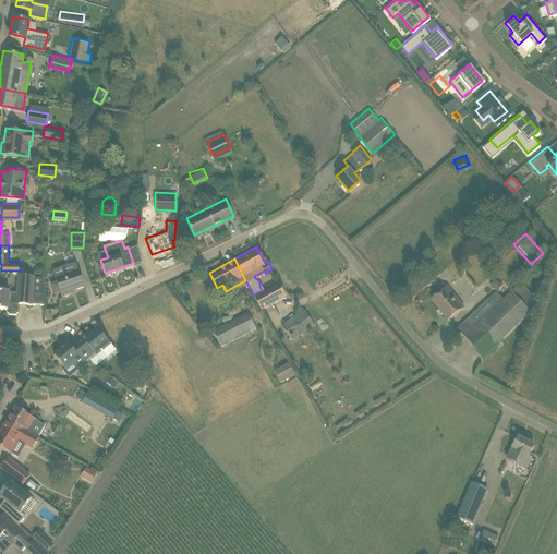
[(55,275),(56,278),(50,280),(53,290),(59,288),(61,293),(71,290),(70,288),(83,284),(77,267),(55,275)]
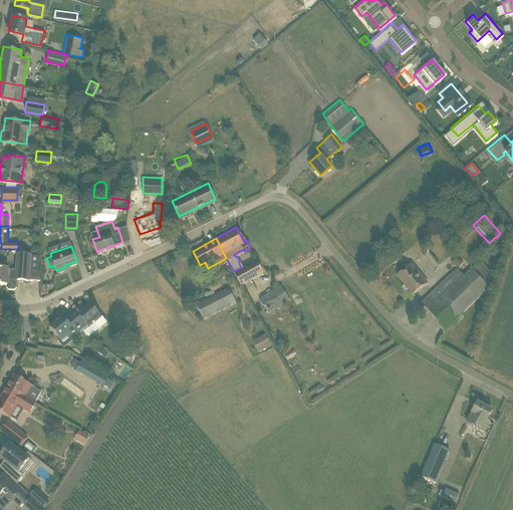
[(17,251),(16,267),(0,265),(0,281),(5,282),(5,284),(7,287),(13,287),(16,285),(16,277),(28,278),(28,277),(39,278),(38,254),(30,253),(17,251)]
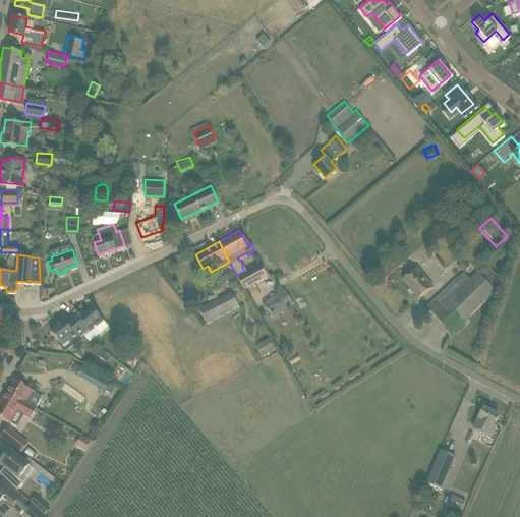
[(501,283),(502,278),(486,261),(469,276),(462,269),(425,304),(451,330),(456,325),(459,328),(469,318),(466,316),(501,283)]
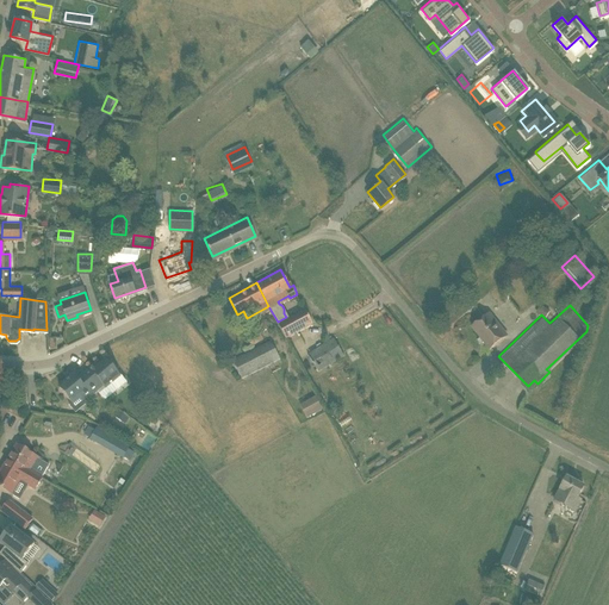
[(312,322),(305,310),(286,319),(289,324),(280,328),(285,336),(312,322)]
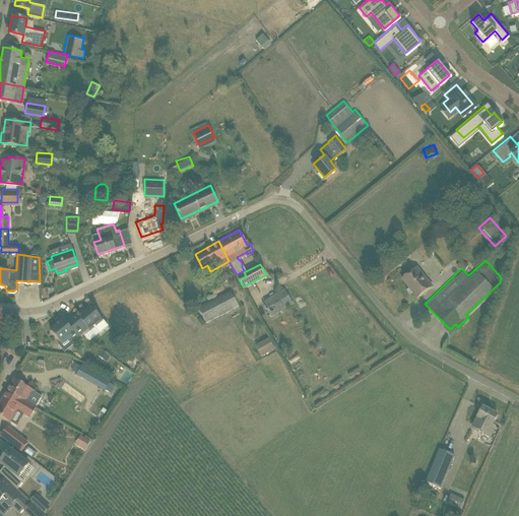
[(432,283),(427,277),(426,277),(415,265),(401,276),(416,296),(432,283)]
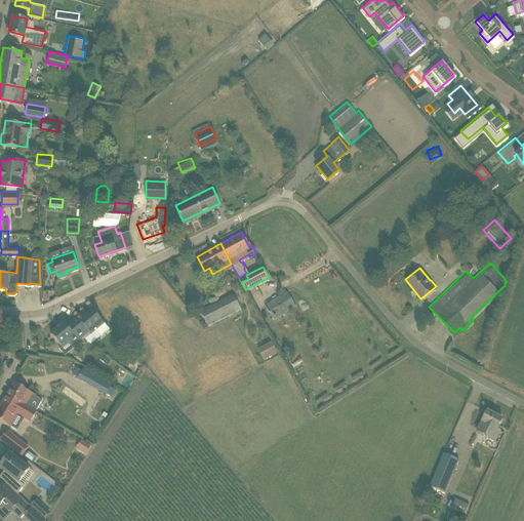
[(209,284),(215,294),(226,288),(219,278),(209,284)]
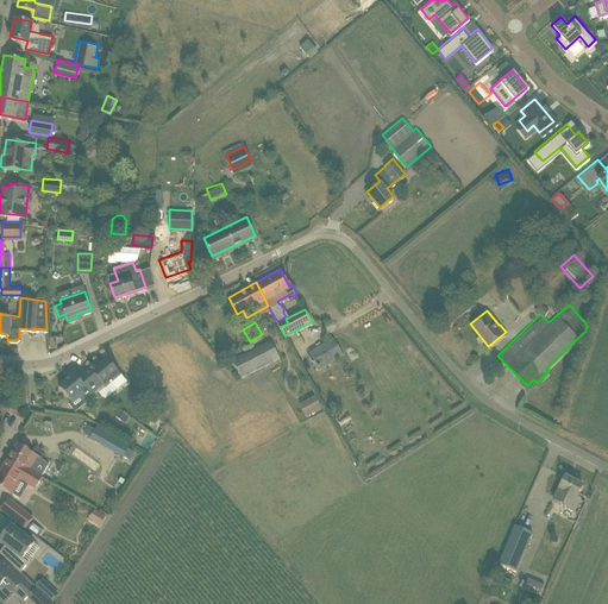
[(343,352),(332,335),(307,351),(318,367),(343,352)]
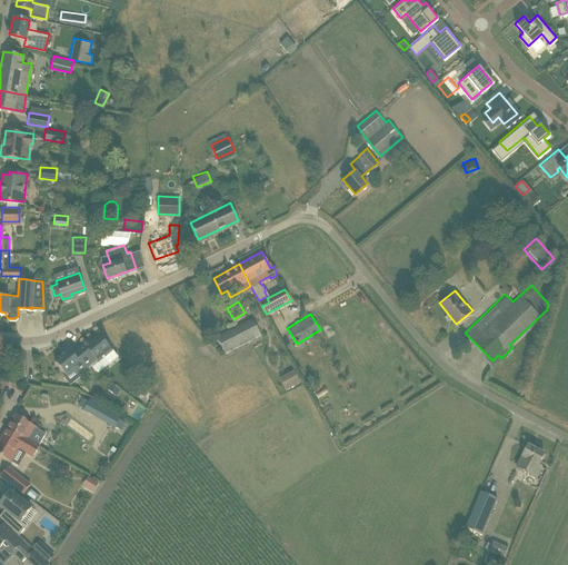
[(252,315),(217,334),(225,349),(260,331),(252,315)]
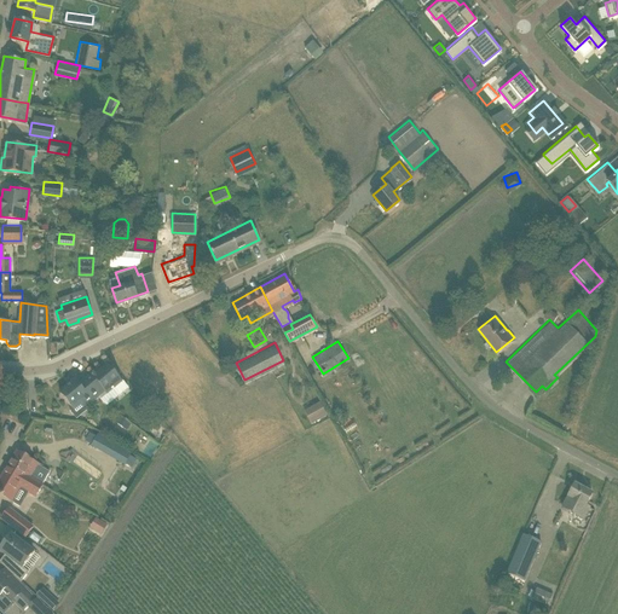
[(122,377),(120,378),(107,363),(96,371),(93,368),(82,376),(97,393),(103,388),(107,392),(111,387),(115,392),(119,392),(127,384),(122,377)]
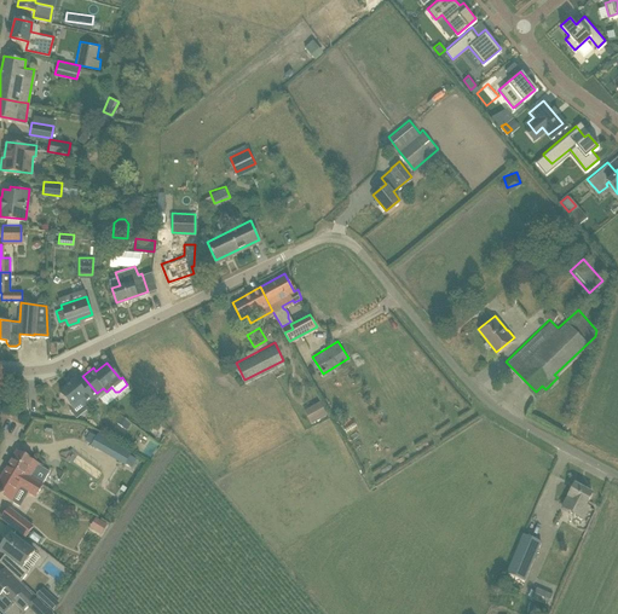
[(97,393),(82,376),(76,382),(74,378),(59,391),(70,404),(68,406),(75,415),(85,406),(84,404),(97,393)]
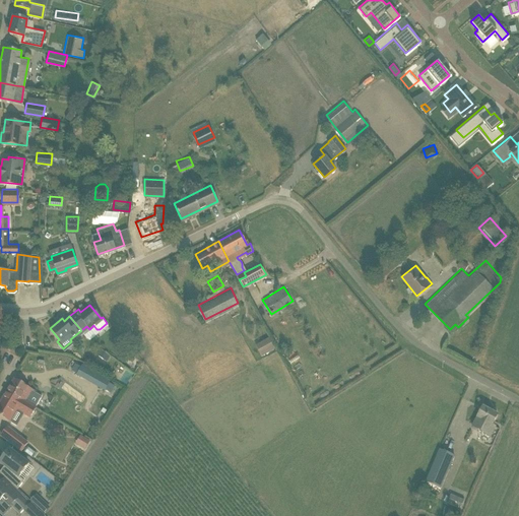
[(260,353),(273,345),(267,335),(255,342),(260,353)]
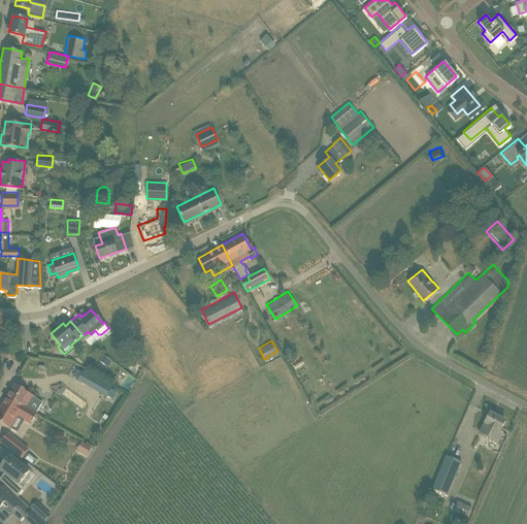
[(99,358),(106,363),(109,358),(103,353),(99,358)]
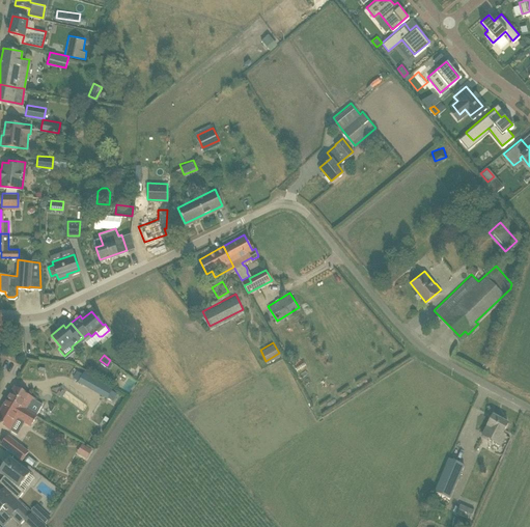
[(86,384),(93,372),(85,368),(79,380),(86,384)]
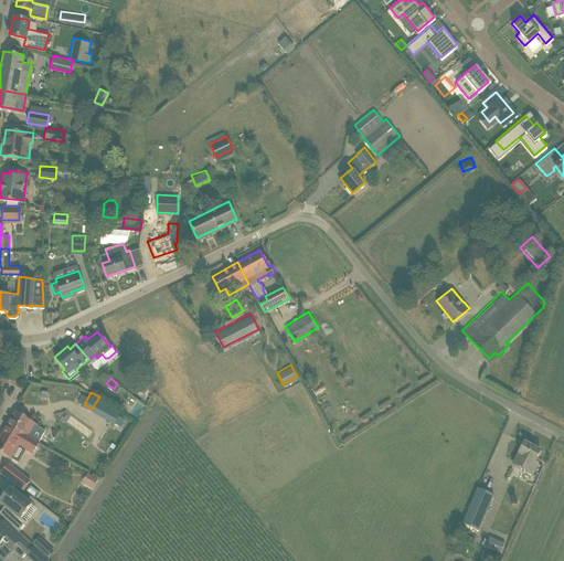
[(14,410),(7,423),(21,431),(21,430),(29,434),(38,440),(44,427),(35,422),(36,421),(14,410)]
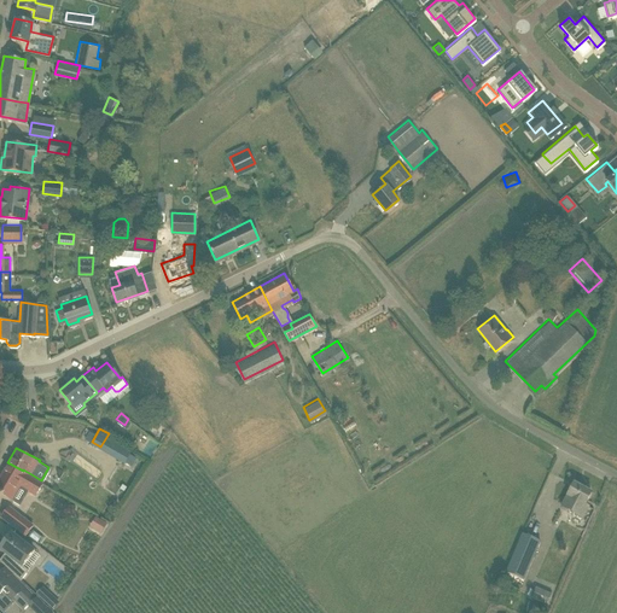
[(7,462),(0,474),(0,491),(12,498),(12,497),(11,496),(18,483),(35,492),(42,480),(41,480),(31,474),(23,470),(23,471),(7,462)]
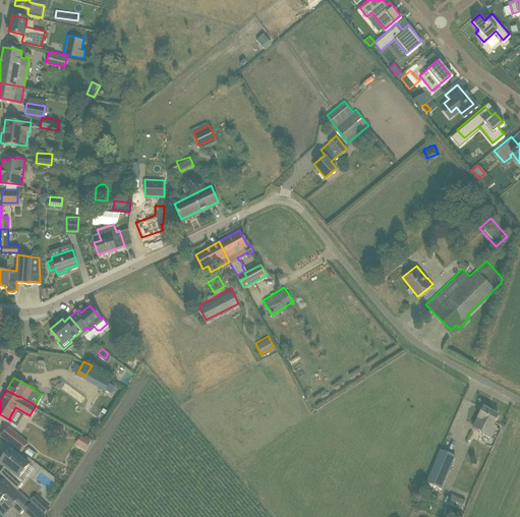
[(498,413),(482,405),(472,425),(489,435),(495,425),(492,423),(498,413)]
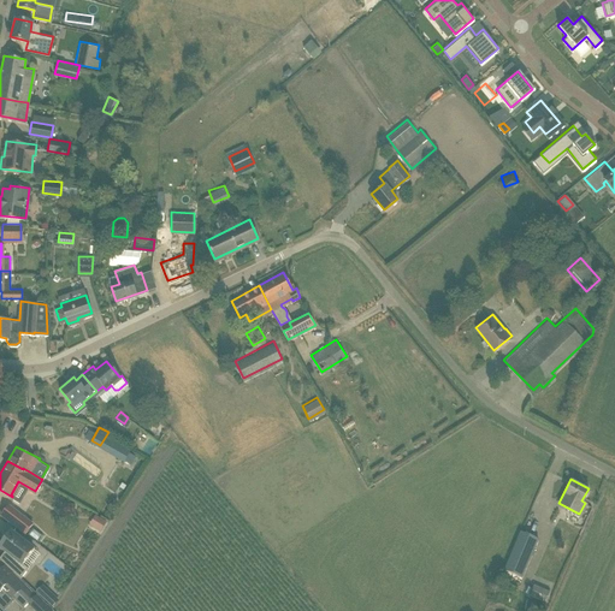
[(9,502),(0,512),(25,532),(34,520),(9,502)]
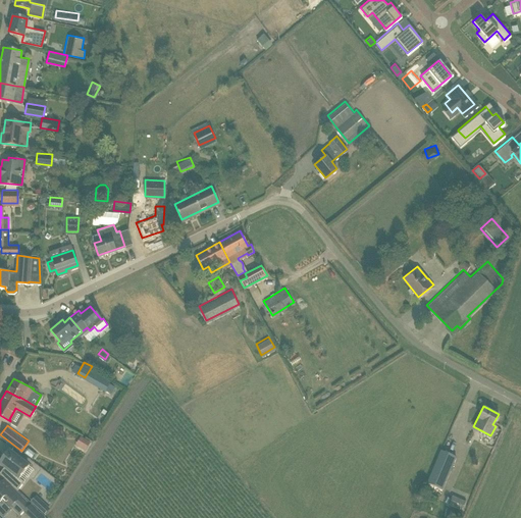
[(85,448),(90,439),(81,434),(75,443),(85,448)]
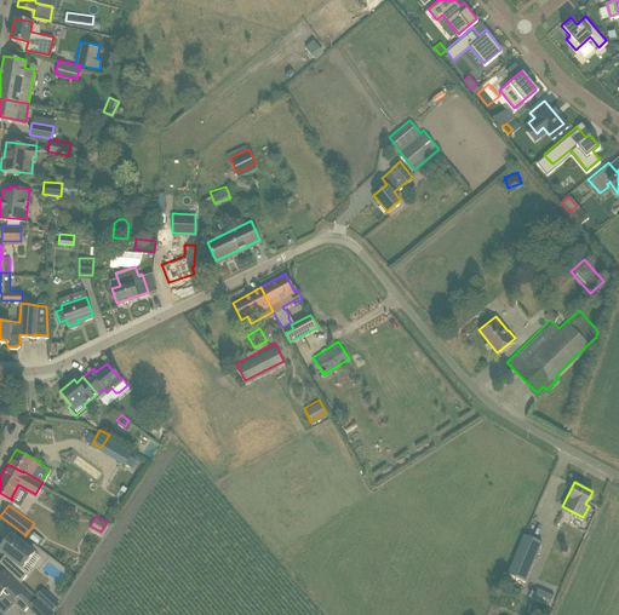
[(33,550),(10,533),(0,545),(0,549),(4,552),(0,557),(0,559),(19,580),(28,569),(22,565),(33,550)]
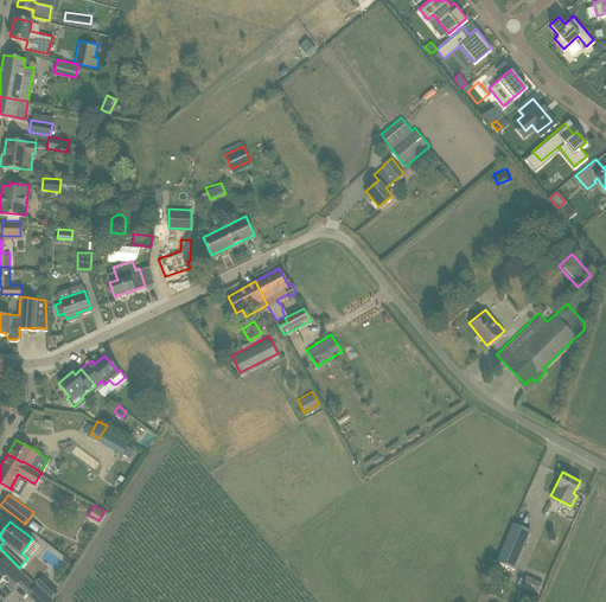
[(514,567),(529,529),(511,522),(496,559),(514,567)]
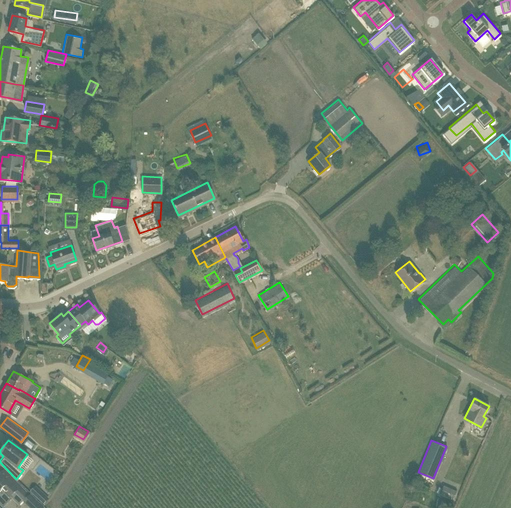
[(0,488),(2,486),(10,494),(15,490),(24,499),(29,494),(10,475),(5,480),(0,474),(0,488)]
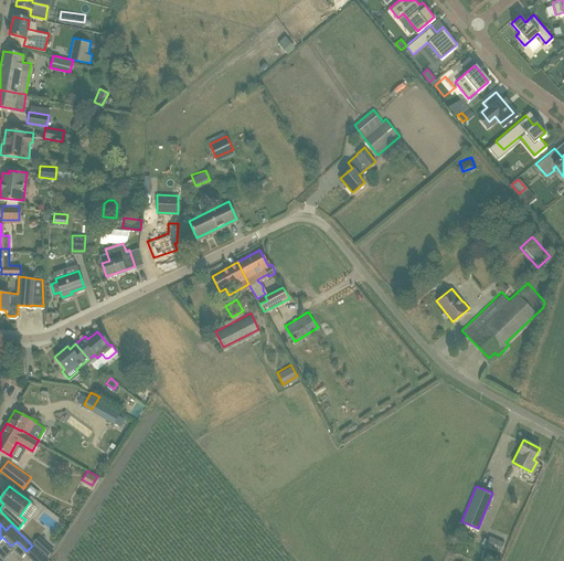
[(486,544),(500,550),(504,540),(489,535),(486,544)]
